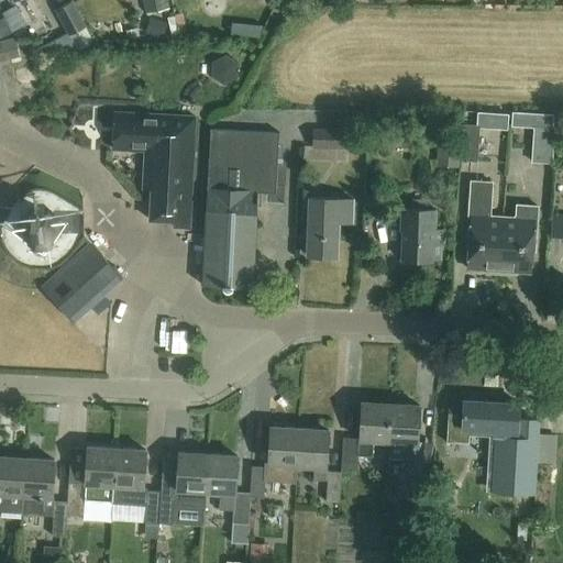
[(142,0),(145,13),(169,8),(167,0),(142,0)]
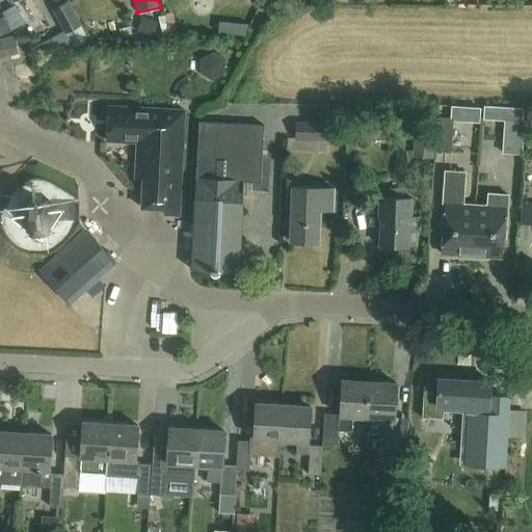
[(69,1),(53,9),(65,33),(67,33),(74,48),(87,41),(80,26),(81,25),(69,1)]
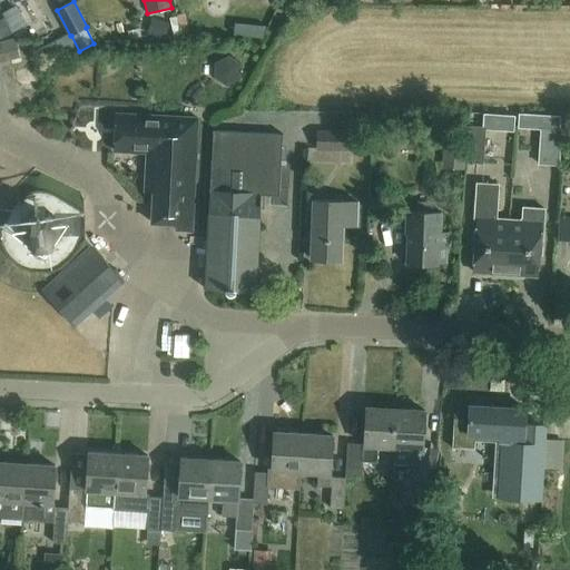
[(0,31),(9,27),(0,8),(0,31)]
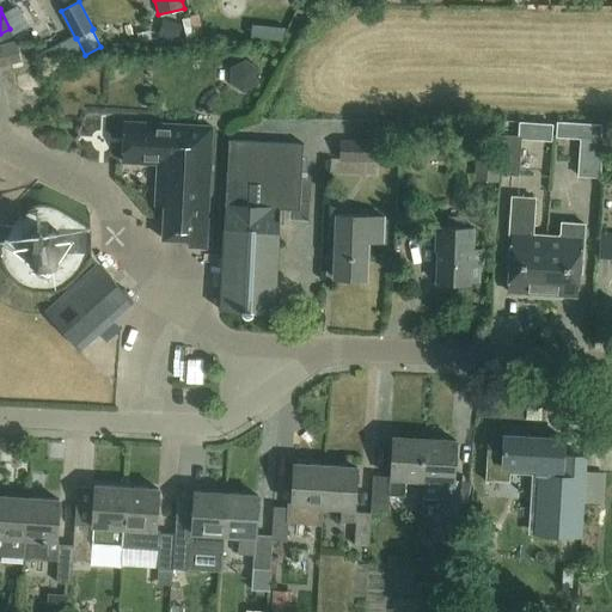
[(0,44),(0,67),(22,61),(17,41),(0,44)]
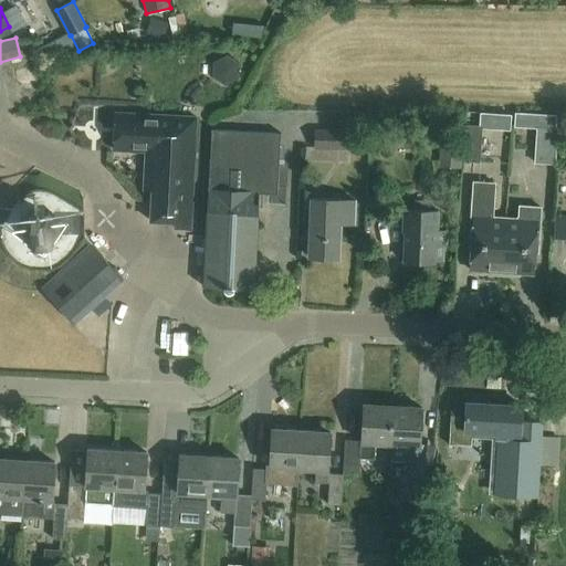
[(177,220),(177,227),(192,228),(201,116),(119,111),(117,146),(150,148),(147,184),(156,185),(153,219),(177,220)]
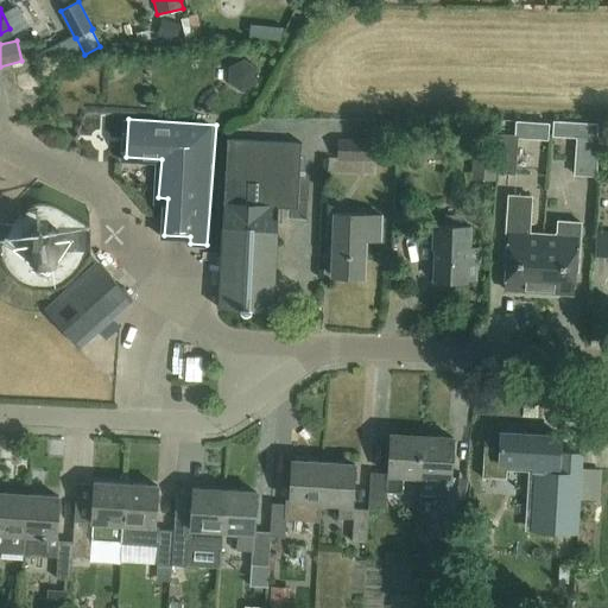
[(498,172),(517,173),(519,134),(500,133),(498,172)]
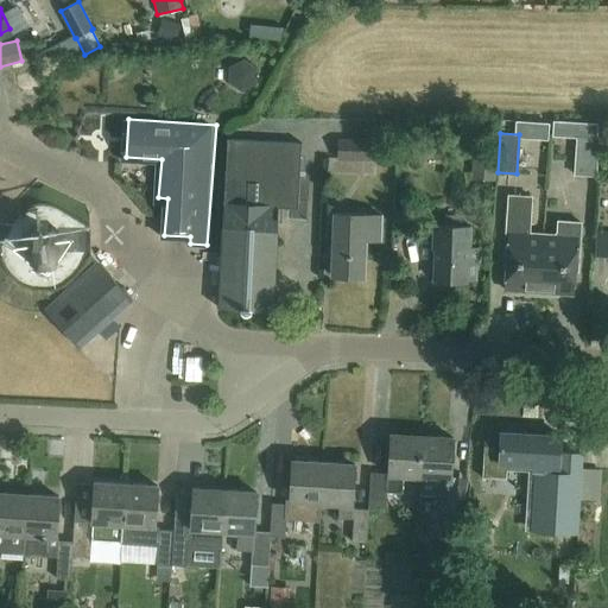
[(574,175),(596,176),(599,137),(576,135),(574,175)]
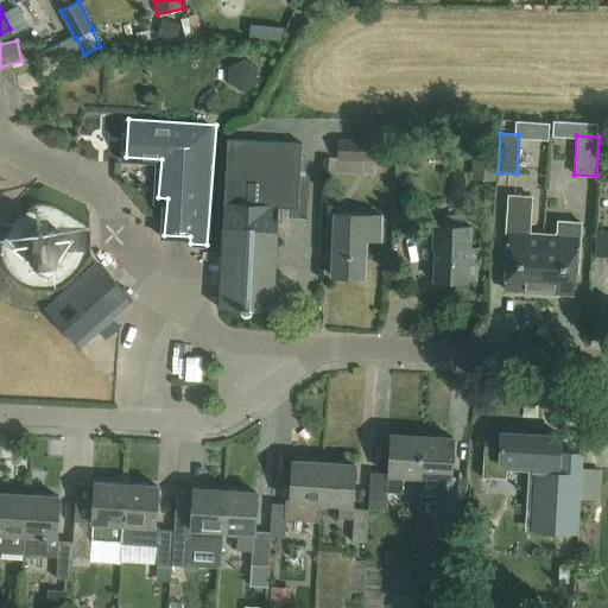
[(302,143),(227,139),(217,308),(241,309),(242,310),(244,310),(244,311),(245,311),(246,311),(247,311),(248,311),(248,310),(249,310),(251,309),(273,310),(278,208),(298,209),(302,143)]
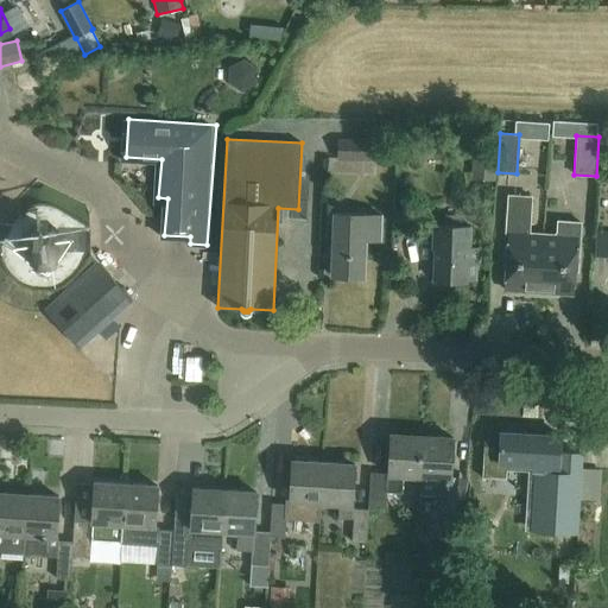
[(377,139),(337,139),(337,159),(377,160),(377,139)]
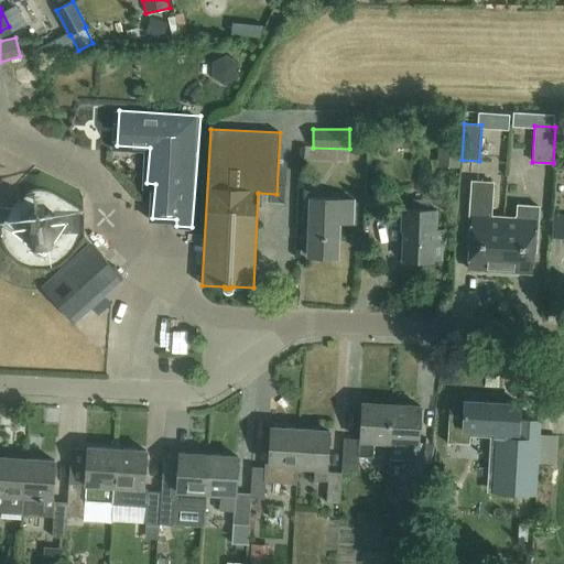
[(436,166),(459,167),(462,136),(440,134),(436,166)]
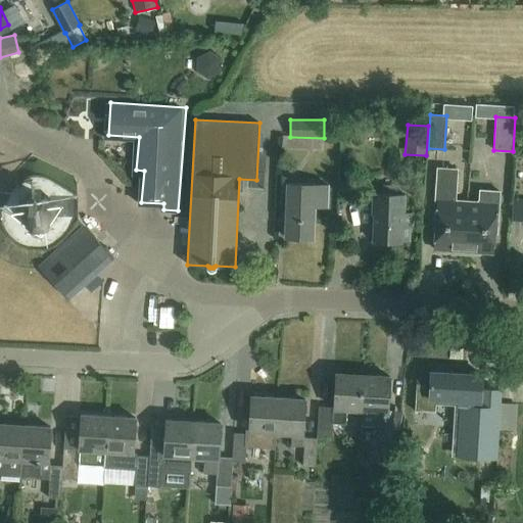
[(464,254),(467,201),(455,201),(457,169),(437,168),(434,218),(436,218),(433,249),(444,250),(447,253),(464,254)]
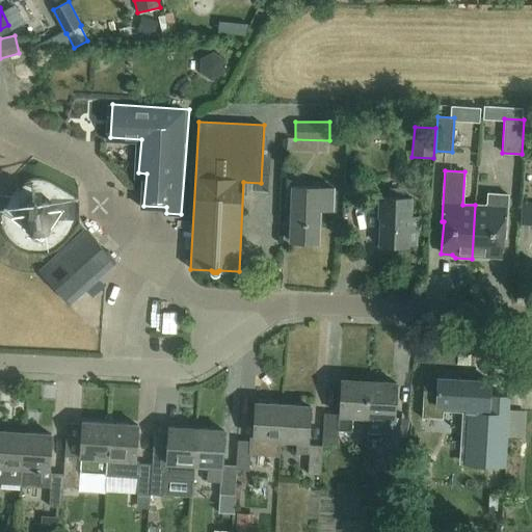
[(319,210),(331,211),(333,188),(293,187),(291,242),(318,243),(319,210)]
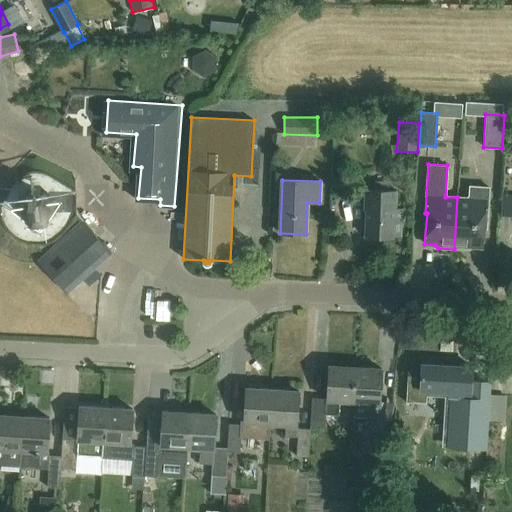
[(400,236),(401,219),(401,210),(395,210),(395,192),(389,192),(389,184),(376,184),(375,192),(366,191),(366,209),(367,209),(366,236),(392,237),(392,235),(400,236)]
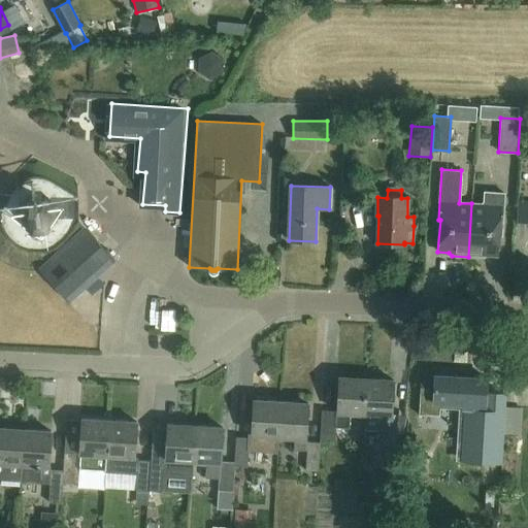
[(471,203),(468,257),(484,258),(487,255),(498,256),(500,224),(502,224),(504,193),(485,192),(484,201),(481,204),(471,203)]
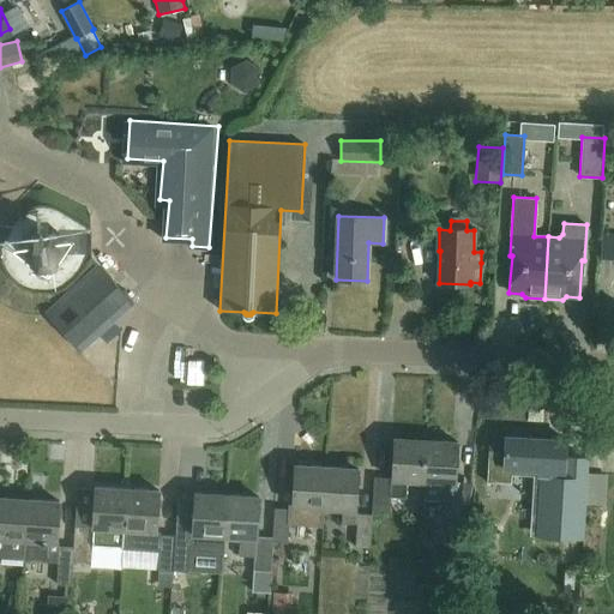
[(66,258),(65,240),(53,229),(37,229),(25,242),(25,259),(37,270),(54,270),(66,258)]
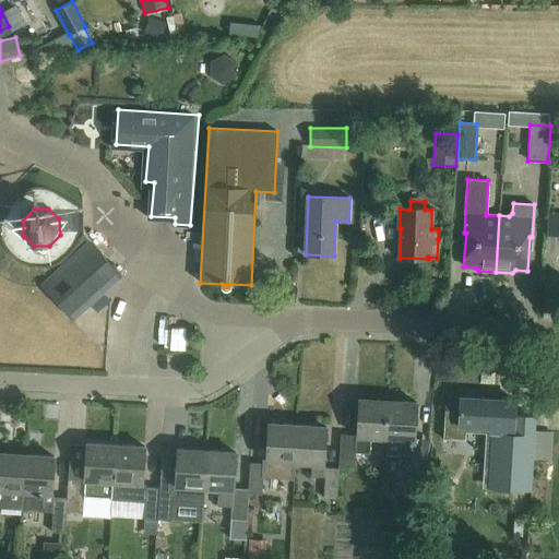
[(120,275),(91,242),(43,286),(71,319),(90,302),(96,311),(109,300),(102,292),(120,275)]
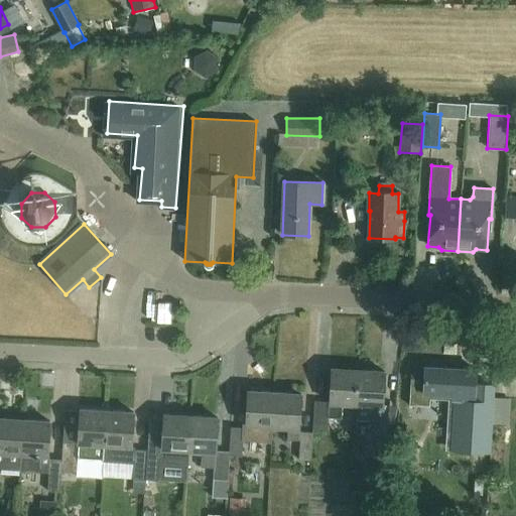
[(409,403),(409,405),(430,406),(430,399),(453,400),(450,433),(460,433),(459,450),(491,453),(495,384),(475,383),(476,371),(476,369),(475,369),(459,368),(458,368),(458,369),(426,367),(426,366),(425,366),(425,367),(412,366),(411,384),(410,384),(410,385),(409,403)]
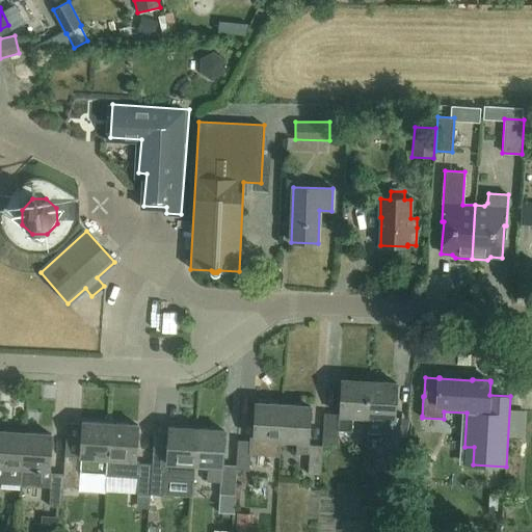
[(366,418),(368,382),(341,380),(339,415),(325,414),(323,443),(338,444),(339,430),(352,431),(353,417),(366,418)]
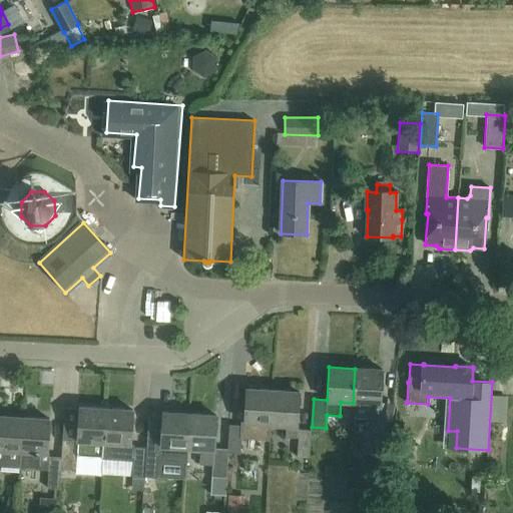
[(355,369),(353,403),(355,403),(354,417),(369,418),(379,419),(378,448),(389,449),(392,409),(382,408),(379,404),(382,371),(355,369)]
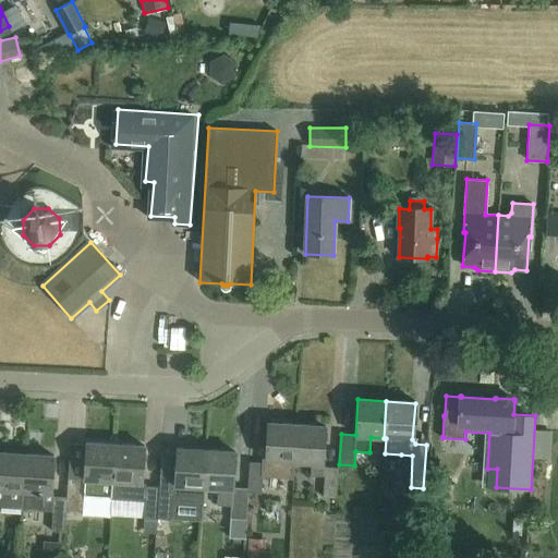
[(247,492),(259,492),(261,492),(262,475),(276,476),(277,460),(294,461),(298,424),(267,423),(265,462),(250,461),(247,488),(247,492)]
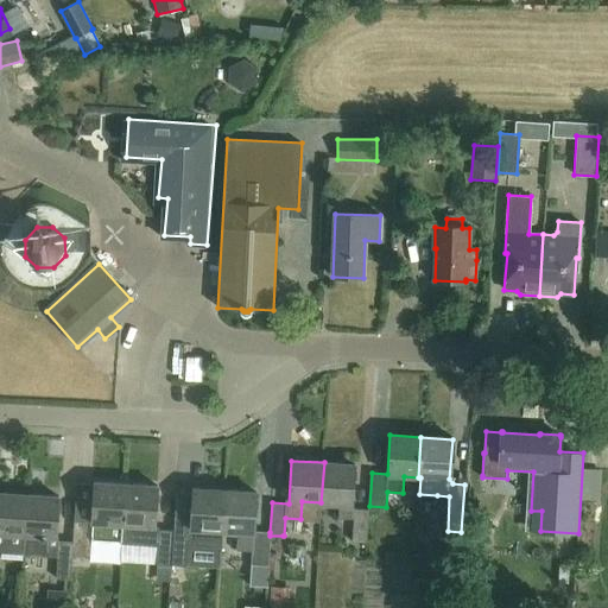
[(324,462),(321,502),(340,504),(339,517),(354,518),(352,542),(367,543),(369,508),(355,508),(353,504),(356,464),(324,462)]
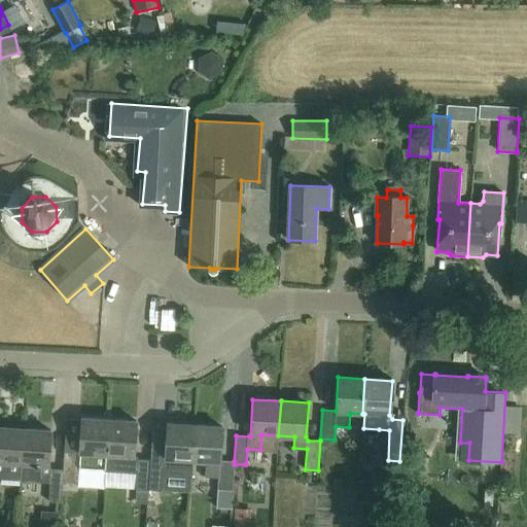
[(106,470),(109,419),(82,418),(80,453),(65,452),(64,469),(63,481),(79,482),(80,468),(94,469),(106,470)]
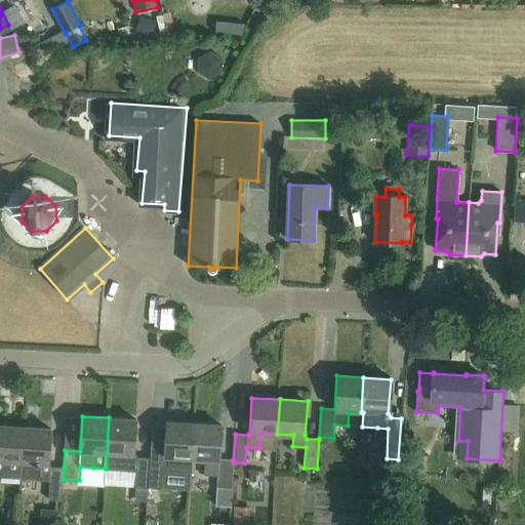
[(109,417),(106,469),(137,471),(135,486),(147,487),(149,458),(137,458),(137,459),(133,458),(136,419),(109,417)]
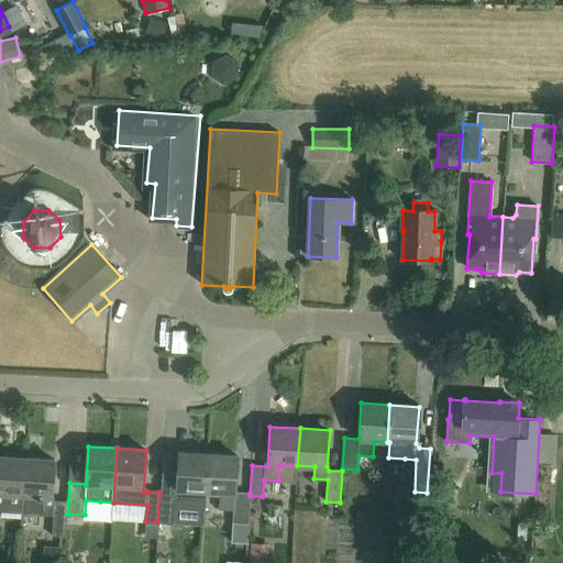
[(159,492),(157,522),(170,523),(172,523),(173,503),(206,505),(207,490),(209,454),(180,452),(179,456),(165,456),(162,492),(159,492)]
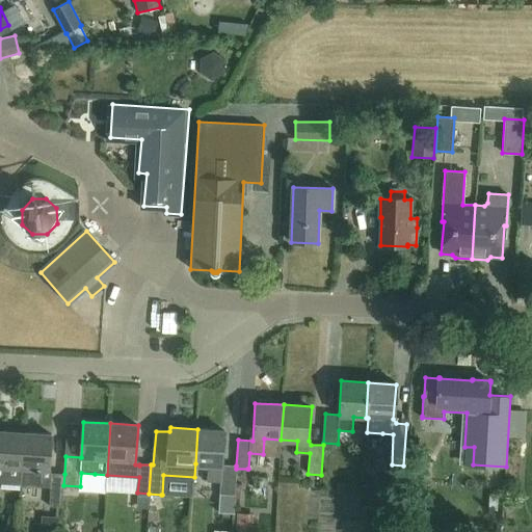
[(235,495),(234,495),(235,479),(247,480),(247,469),(236,469),(236,466),(222,464),(224,430),(197,429),(195,463),(209,464),(207,480),(220,481),(219,494),(218,511),(234,512),(235,495)]
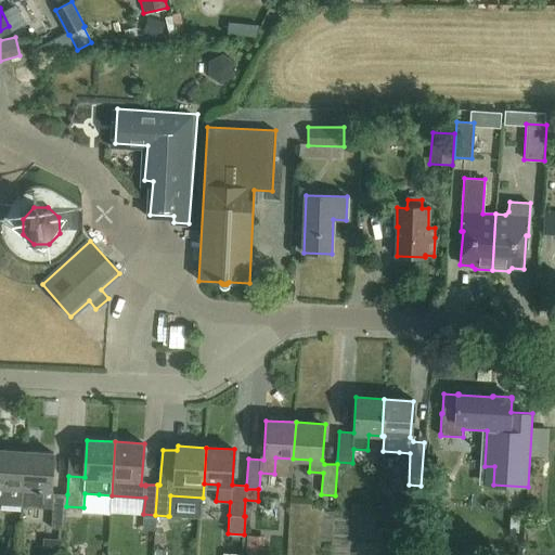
[(0,503),(22,505),(25,451),(0,449),(0,503)]
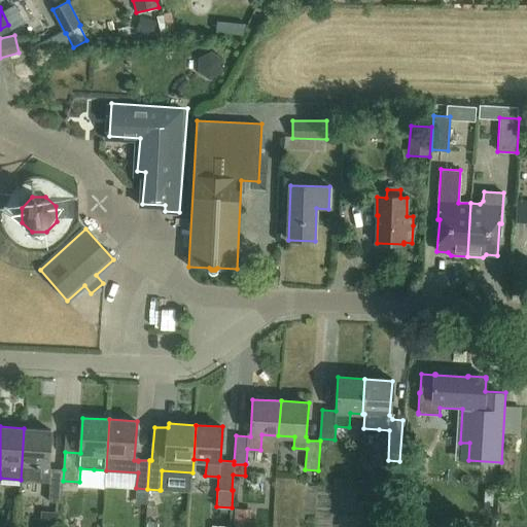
[(24,428),(21,480),(40,482),(41,465),(49,465),(51,430),(24,428)]
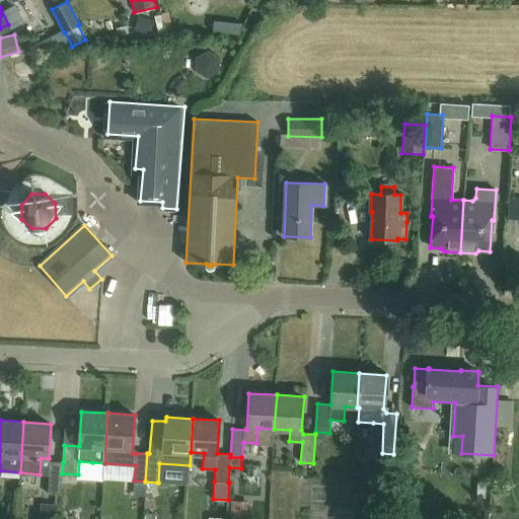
[(61,496),(62,473),(63,462),(51,461),(48,495),(61,496)]
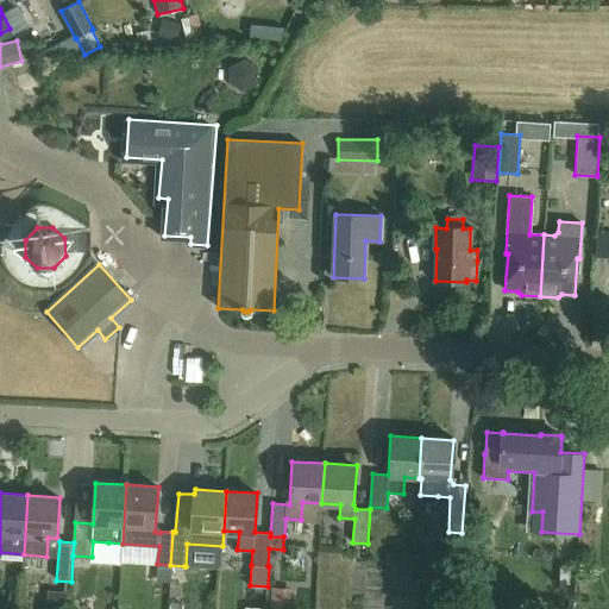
[(157,564),(157,579),(169,579),(170,565),(157,564)]
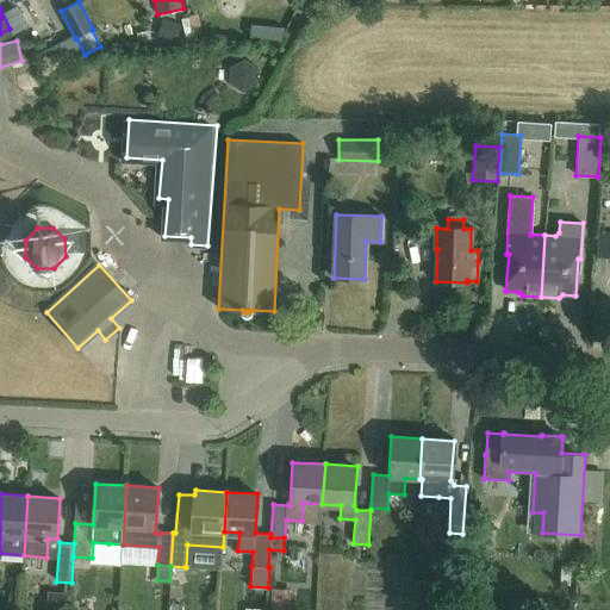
[(269,609),(292,609),(293,601),(271,599),(269,609)]
